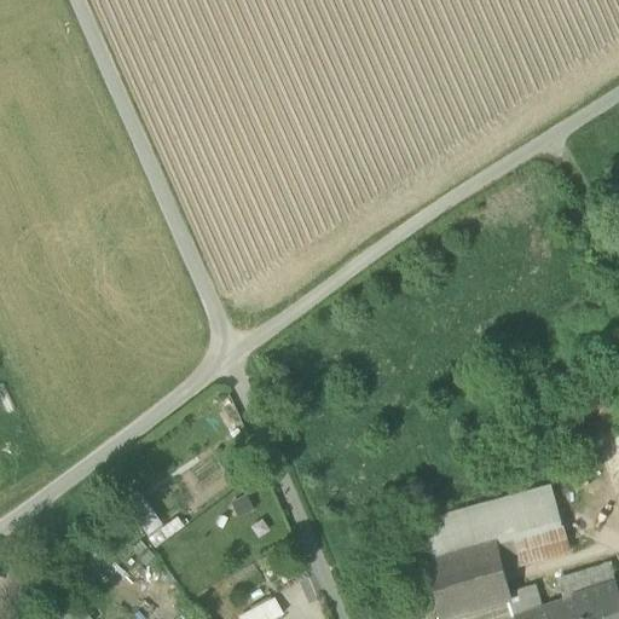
[(411,526),(421,563),(496,542),(561,524),(551,487),(411,526)]
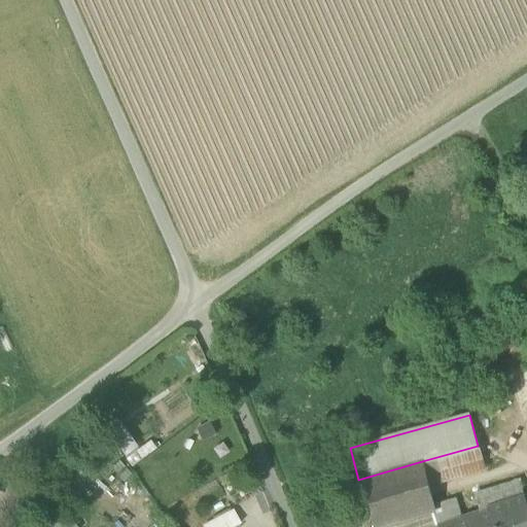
[(136,445),(117,418),(105,426),(124,453),(136,445)]
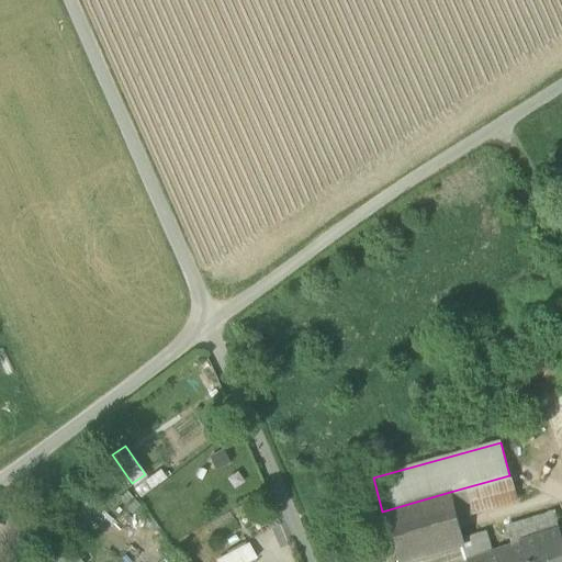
[(159,468),(133,487),(139,497),(166,476),(159,468)]
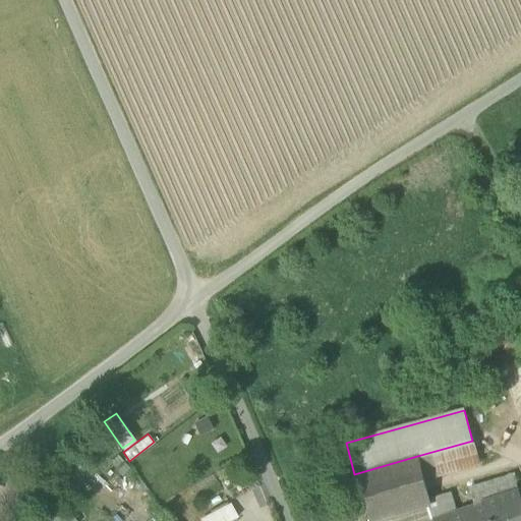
[(479,467),(472,441),(417,456),(424,482),(479,467)]
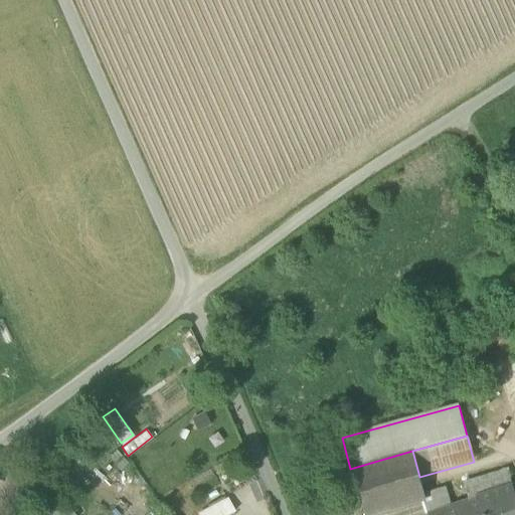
[(412,451),(350,469),(362,514),(366,514),(422,500),(424,499),(419,477),(412,451)]
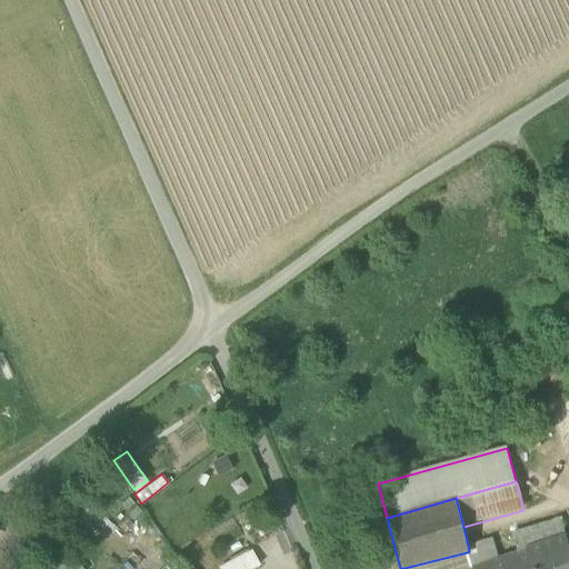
[(511,532),(518,553),(520,552),(568,536),(561,517),(511,532)]
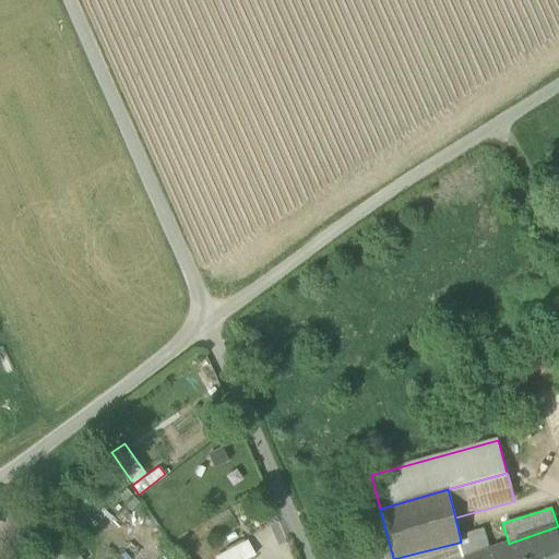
[(509,544),(502,546),(507,558),(558,558),(558,525),(558,526),(511,543),(509,544)]
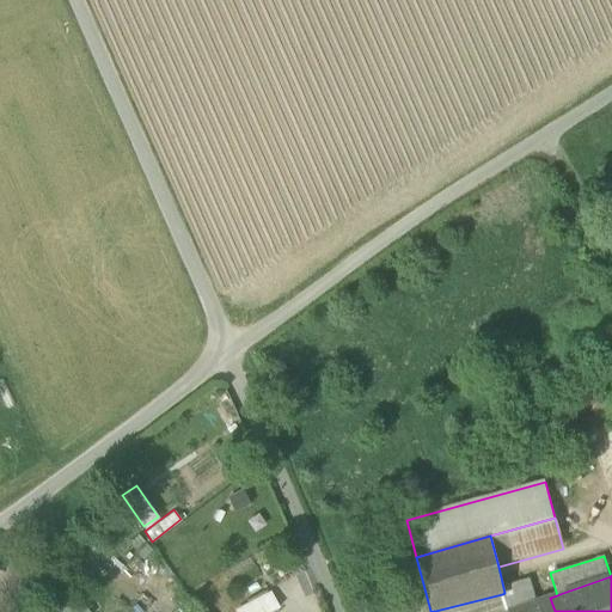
[(531,586),(505,593),(502,594),(508,611),(536,603),(531,586)]
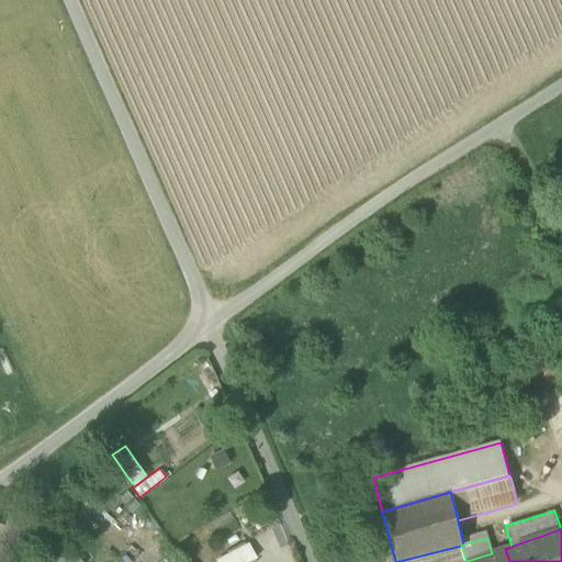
[(215,559),(216,561),(247,561),(257,558),(249,542),(215,559)]
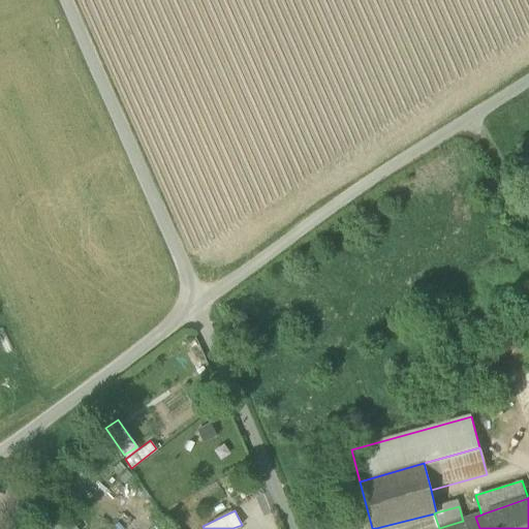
[(439,528),(479,528),(475,517),(463,521),(439,528)]
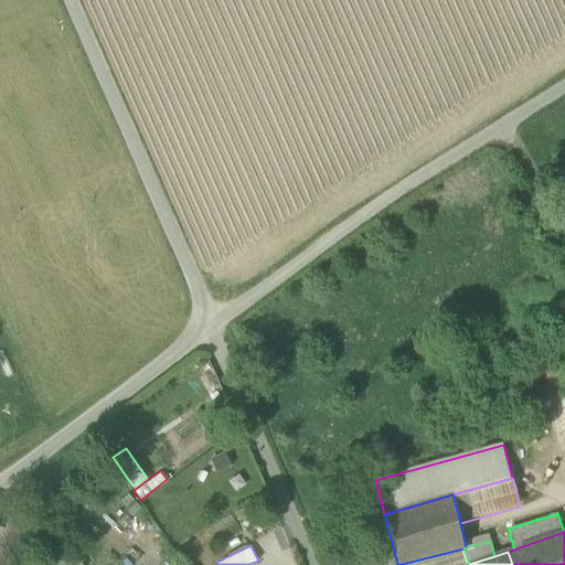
All buildings are outlined.
